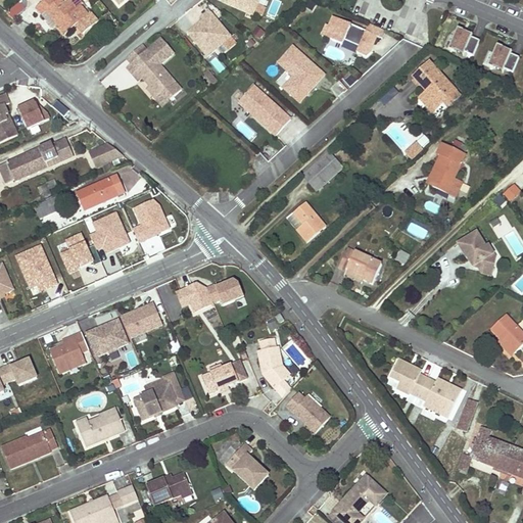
[(46,11),(55,22),(58,19),(60,22),(57,25),(65,35),(77,26),(84,35),(98,21),(91,13),(89,15),(81,5),(76,9),(67,0),(59,0),(58,1),(57,0),(45,0),(36,8),(42,15),(46,11)]
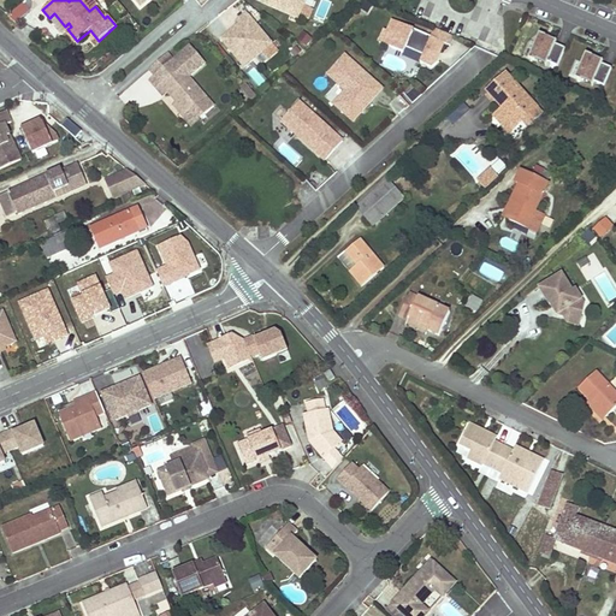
[(262,0),(261,3),(298,19),(300,15),(304,6),(306,0),(262,0)]
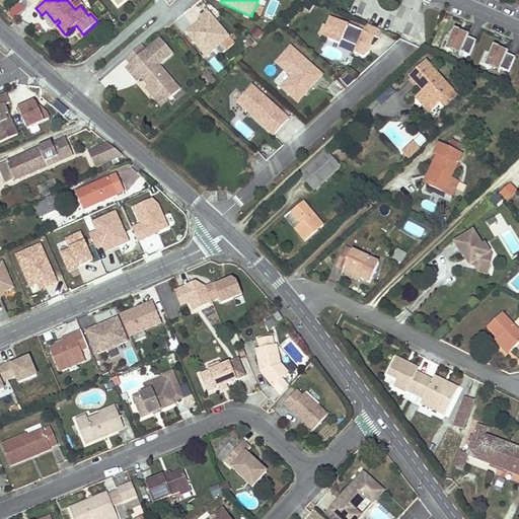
[(27,9),(21,1),(6,12),(12,20),(27,9)]
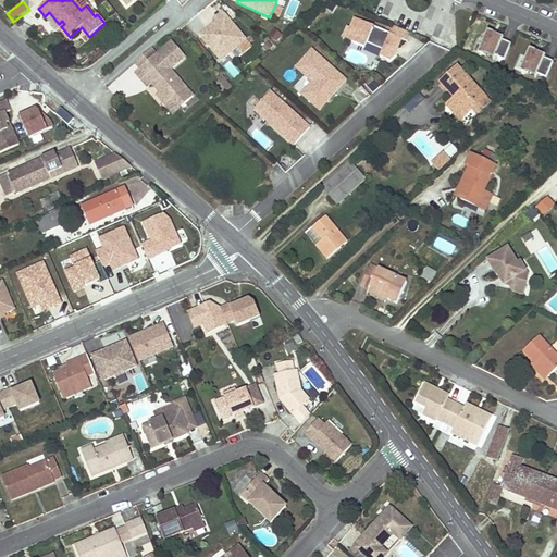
[(283,9),(275,5),(271,13),(280,16),(283,9)]
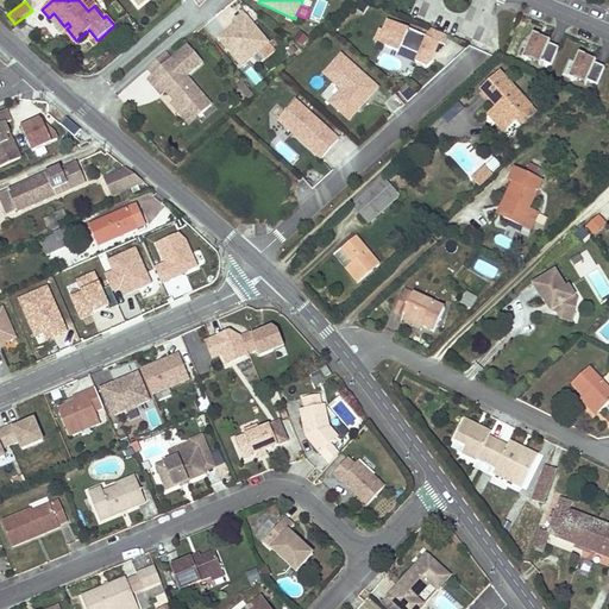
[(261,51),(262,50),(269,44),(244,14),(237,20),(239,23),(240,25),(238,27),(236,25),(219,39),(242,67),(261,51)]
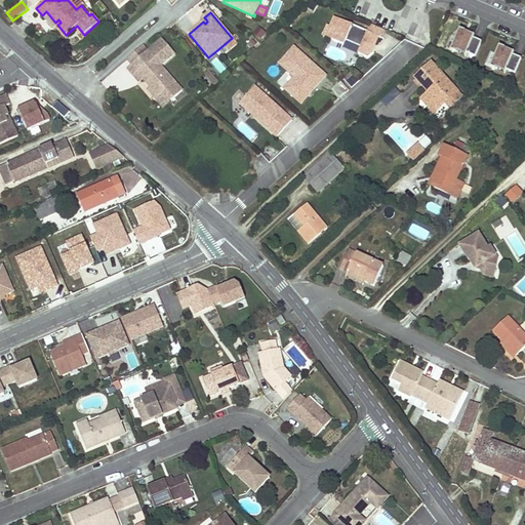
[(374,45),(378,37),(385,40),(388,32),(371,25),(367,32),(335,17),(331,27),(328,26),(324,36),(345,45),(346,41),(361,48),(358,53),(367,57),(371,53),(372,51),(369,49),(372,44),(374,45)]
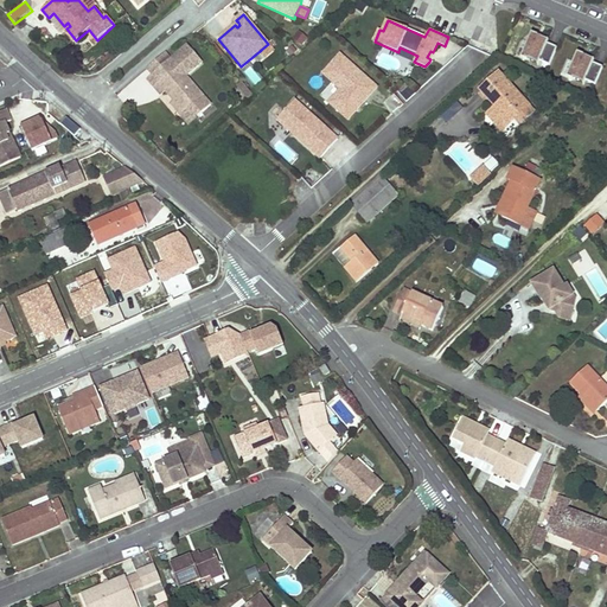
[(299,32),(294,39),(301,45),(307,38),(299,32)]
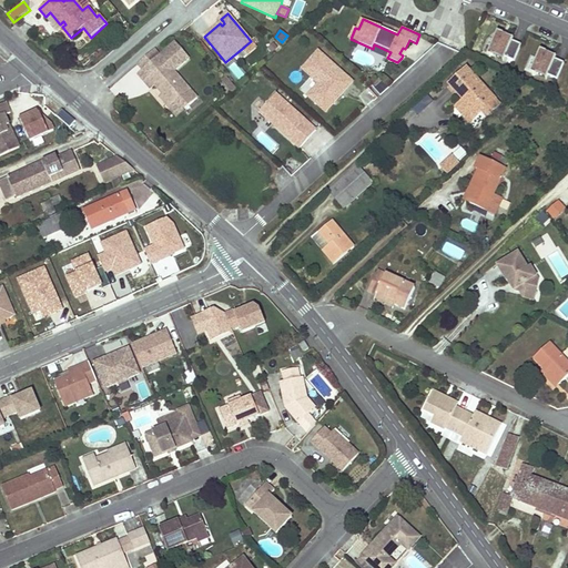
[(514,61),(521,44),(513,41),(514,38),(513,38),(504,34),(504,33),(498,31),(488,54),(494,57),(503,60),(503,61),(504,61),(505,57),(514,61)]
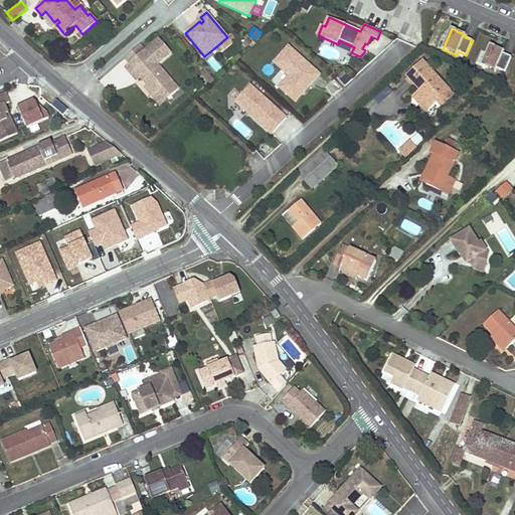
[(225,49),(232,43),(227,37),(221,42),(220,43),(225,49)]
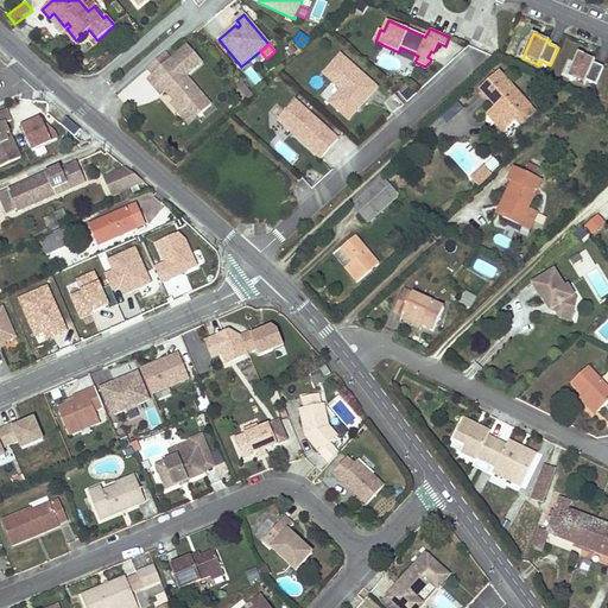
[(153,87),(162,95),(165,92),(173,101),(184,114),(190,108),(198,116),(211,105),(187,76),(202,62),(188,45),(171,59),(177,67),(153,87)]
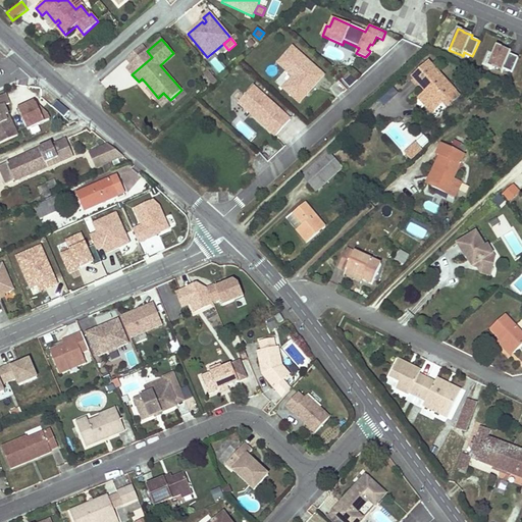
[(255,43),(251,39),(246,44),(250,48),(255,43)]
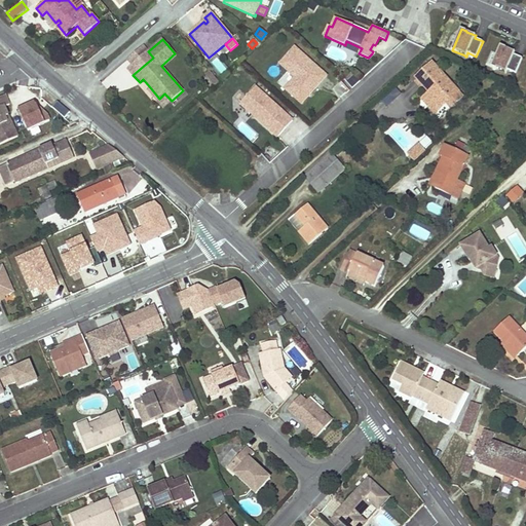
[(133,75),(153,58),(148,51),(143,46),(127,60),(133,66),(127,70),(133,75)]
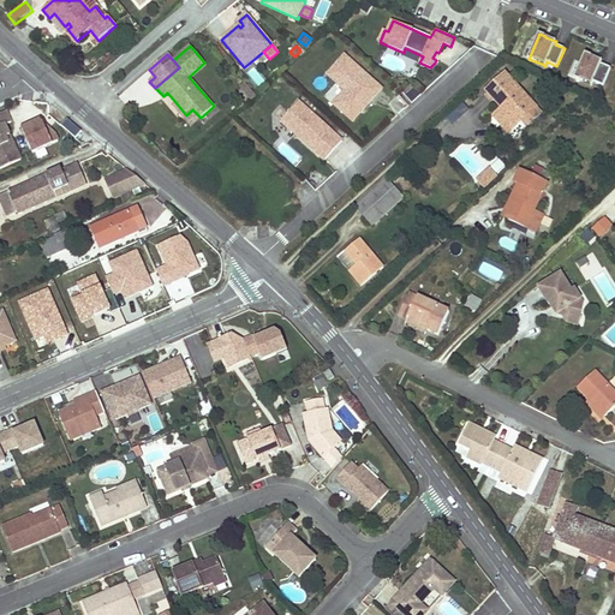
[(603,87),(610,69),(601,64),(602,61),(591,57),(585,54),(574,78),(580,82),(581,81),(591,85),(593,82),(603,87)]
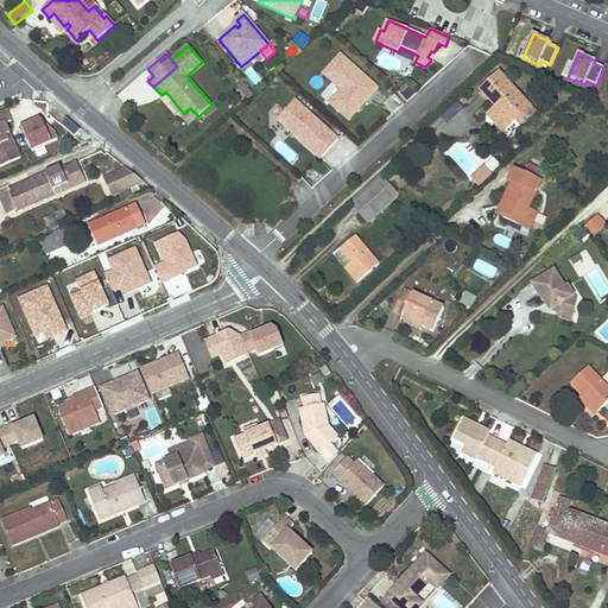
[(341,55),(323,75),(333,82),(341,90),(329,103),(348,120),(378,88),(341,55)]
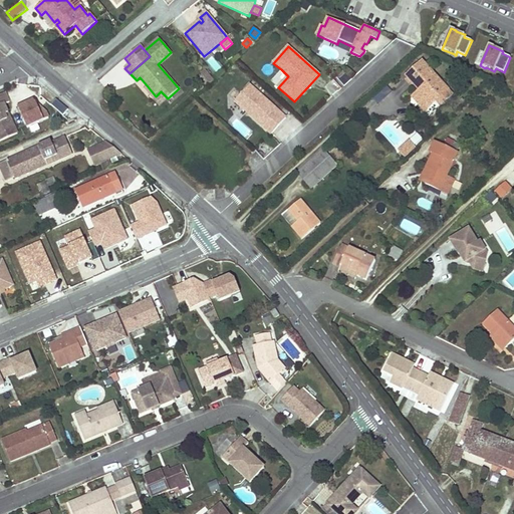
[(421,91),(433,104),(437,101),(448,90),(423,63),(407,76),(421,91)]
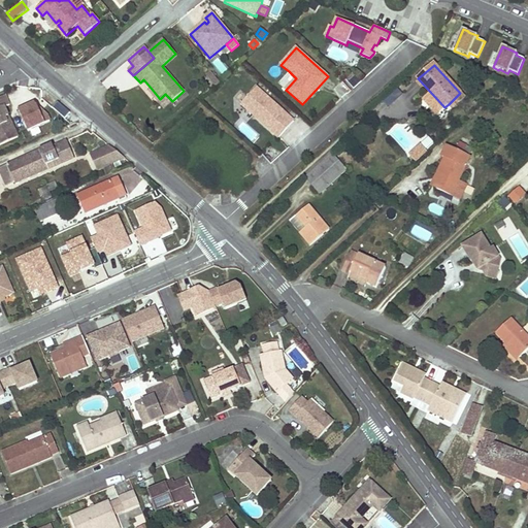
[(354,88),(363,79),(354,70),(345,78),(354,88)]
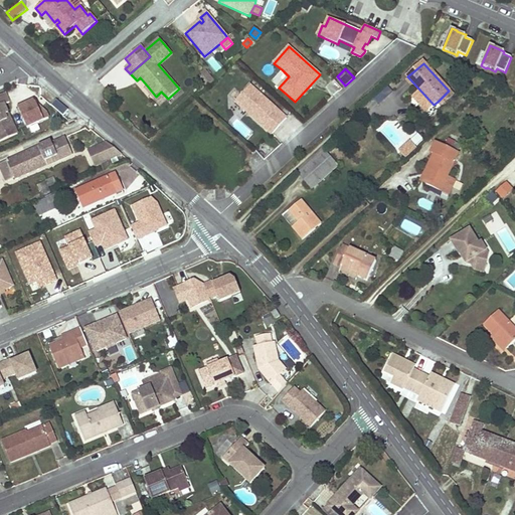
[(215,80),(205,69),(201,72),(211,84),(215,80)]
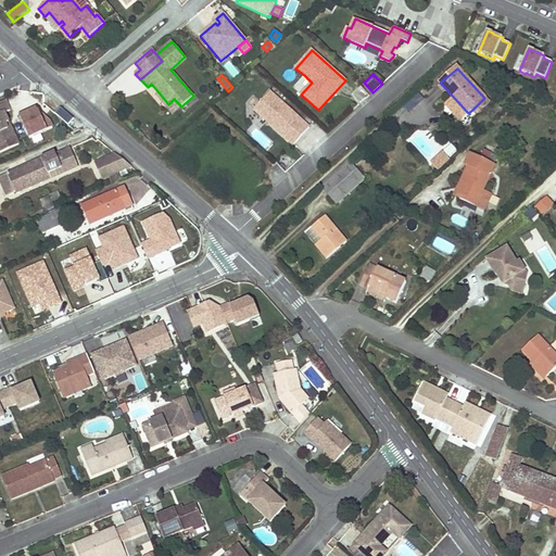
[(304,75),(293,87),(301,95),(312,83),(304,75)]
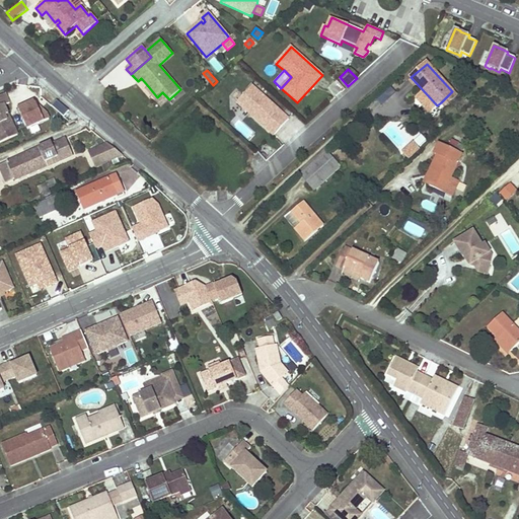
[(345,90),(336,81),(327,89),(337,98),(345,90)]
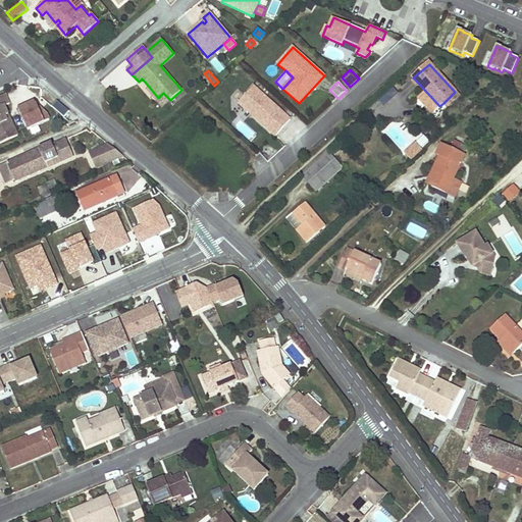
[(162,107),(170,100),(163,93),(158,98),(149,87),(146,89),(162,107)]
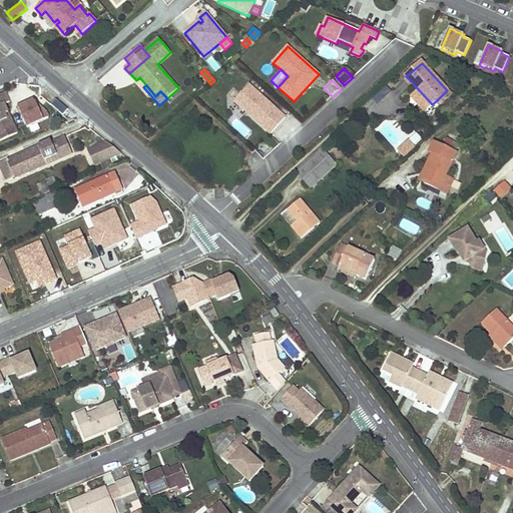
[(248,85),(234,101),(271,134),(286,118),(248,85)]
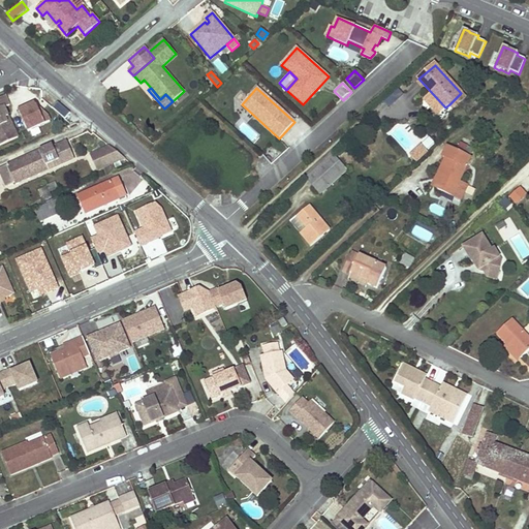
[(404,94),(399,89),(384,100),(390,105),(404,94)]
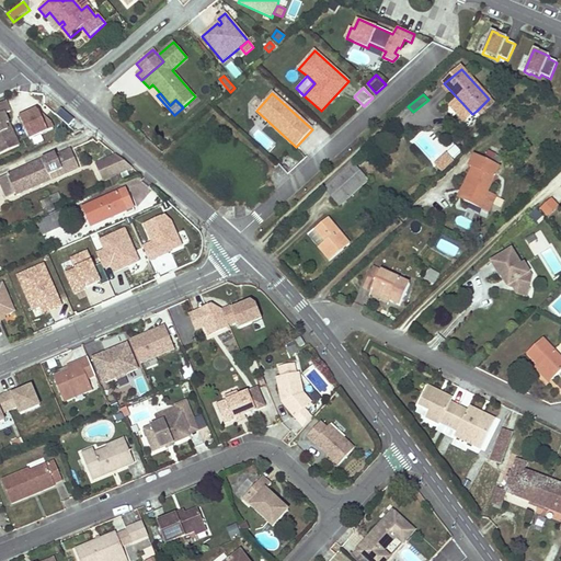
[(477,111),(481,115),(493,104),(489,99),(477,111)]
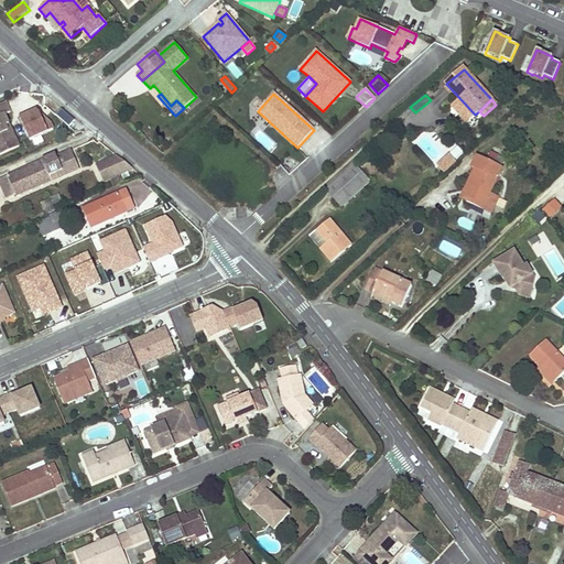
[(453,108),(467,122),(475,115),(462,100),(453,108)]
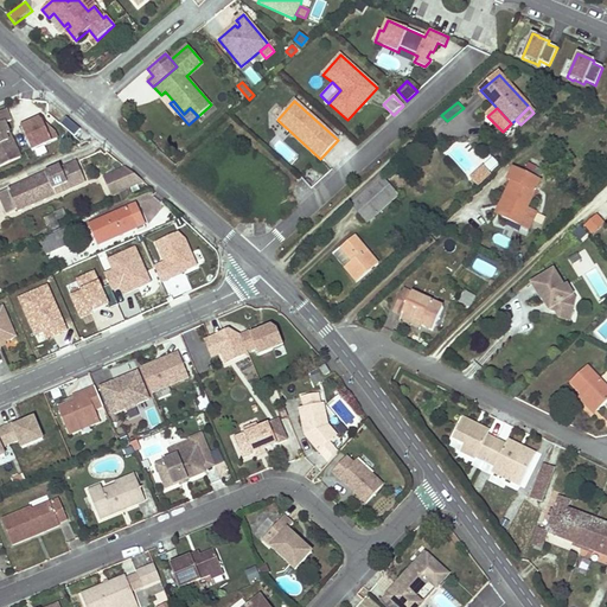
[(0,166),(21,158),(13,139),(7,141),(5,136),(11,134),(5,123),(12,120),(7,110),(0,113),(0,166)]
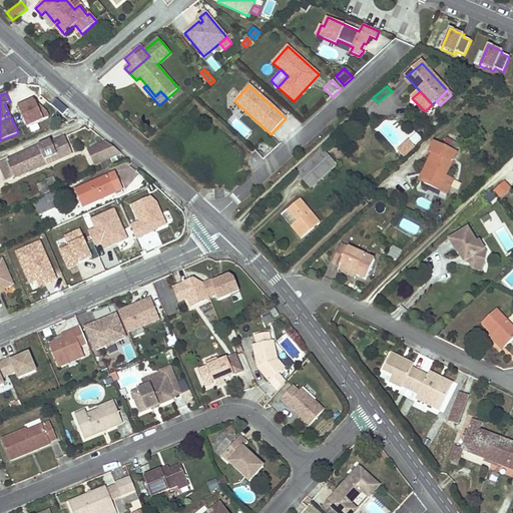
[(34,97),(17,105),(28,126),(48,116),(45,109),(36,101),(34,97)]
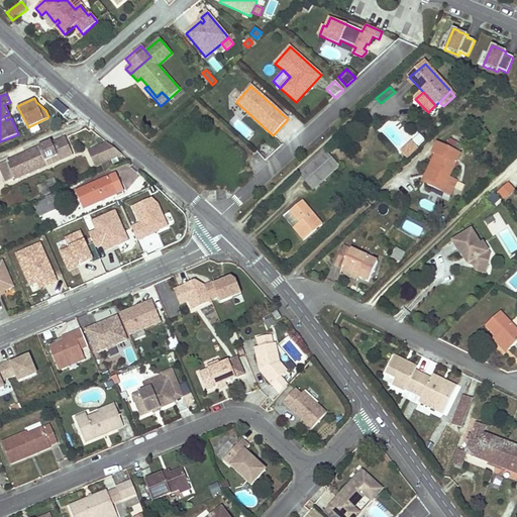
[(56,99),(52,105),(65,115),(70,109),(56,99)]
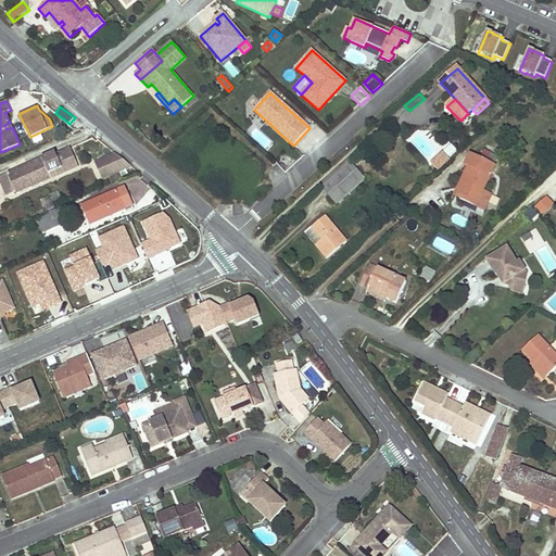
[(48,156),(8,174),(15,191),(16,194),(51,179),(50,177),(55,175),(55,176),(74,168),(71,161),(75,160),(71,149),(57,154),(49,159),(48,156)]
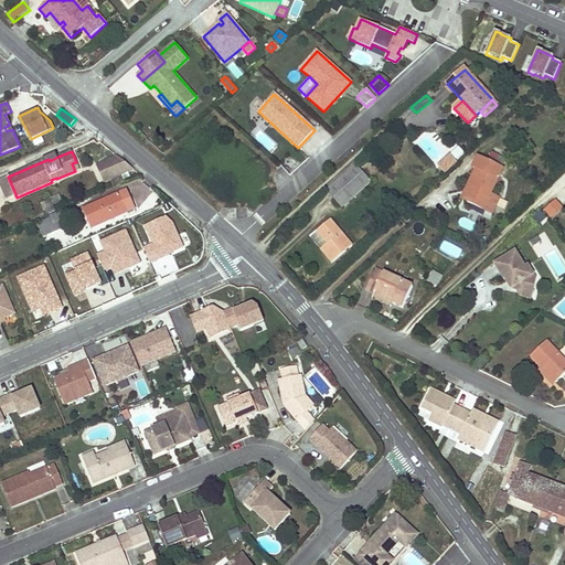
[(486,211),(493,194),(491,193),(502,169),(497,166),(499,161),(483,153),(481,159),(477,158),(472,168),(476,169),(468,187),(470,188),(464,202),(486,211)]
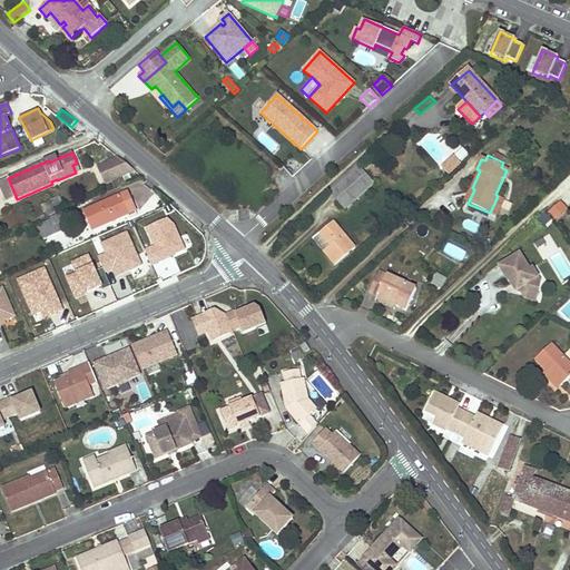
[(97,167),(105,184),(134,170),(119,158),(97,167)]
